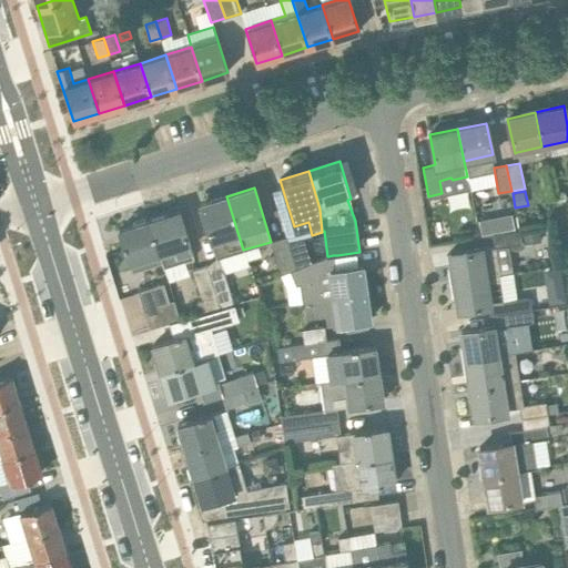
[(216,259),(243,250),(236,229),(226,196),(200,204),(216,259)]
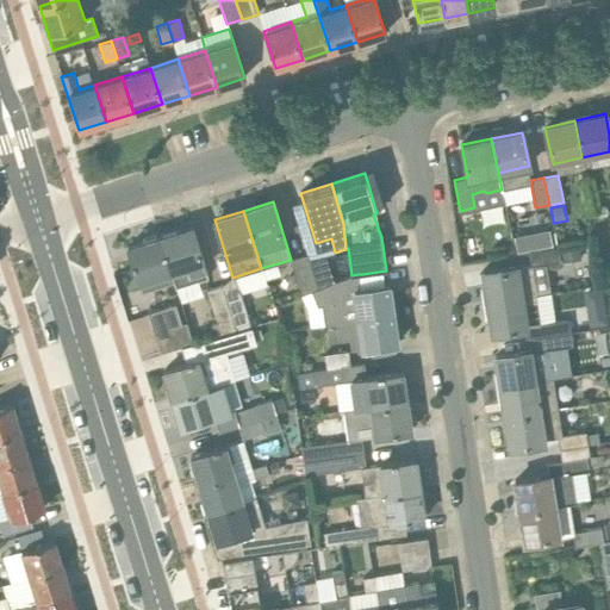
[(175,288),(209,278),(192,226),(160,237),(174,281),(175,288)]
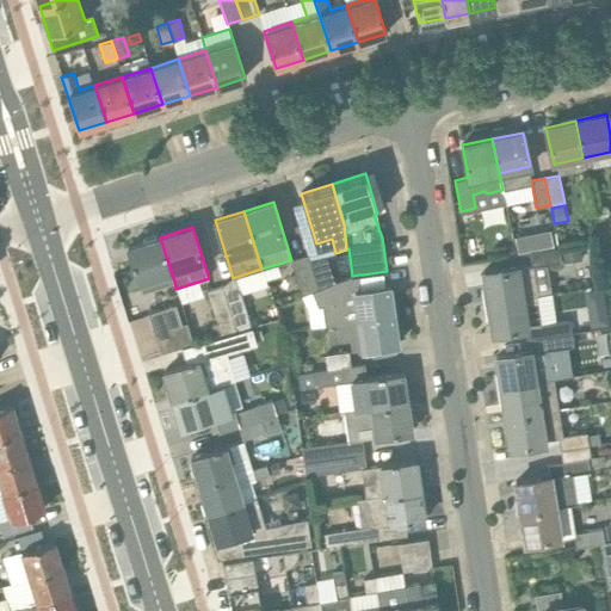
[(516,253),(532,250),(530,235),(512,239),(516,253)]
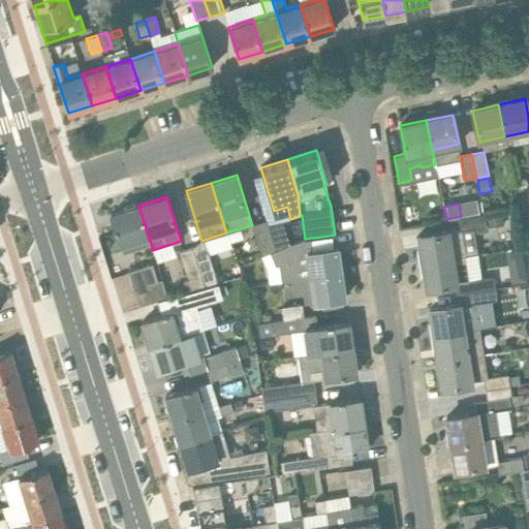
[(134,250),(151,244),(138,206),(111,215),(121,248),(132,245),(134,250)]
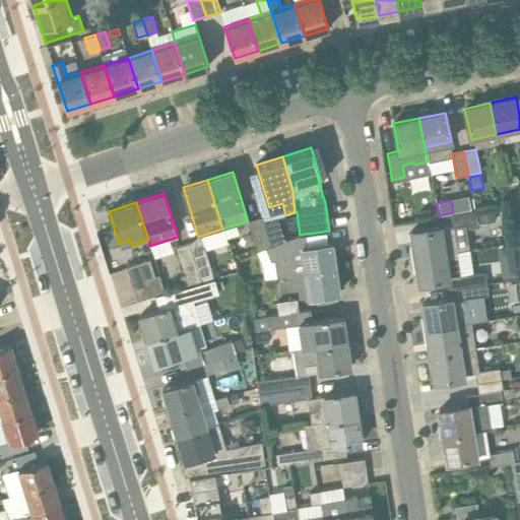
[(453,224),(466,222),(477,221),(475,210),(451,214),(453,224)]
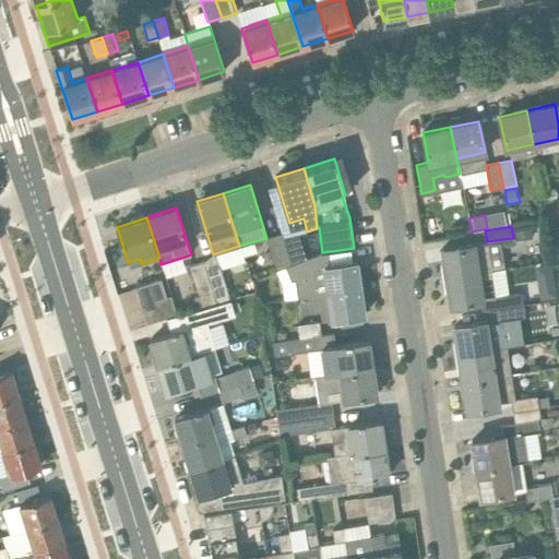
[(531,226),(514,229),(515,240),(533,237),(531,226)]
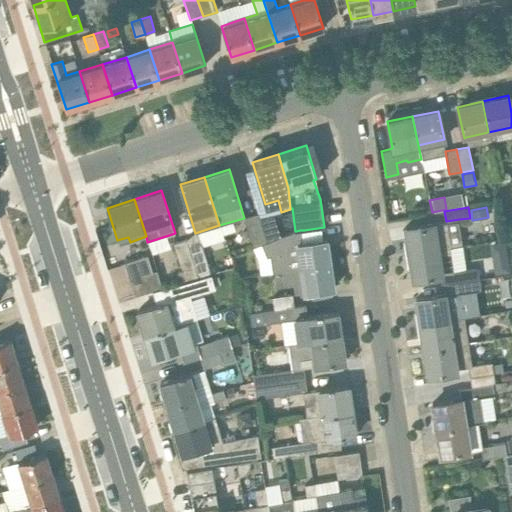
[(266,243),(280,237),(273,214),(259,218),(266,243)]
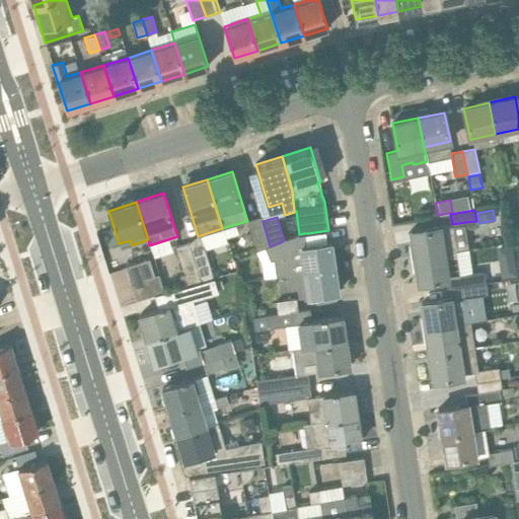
[(266,248),(270,246),(263,221),(248,225),(256,250),(266,248)]
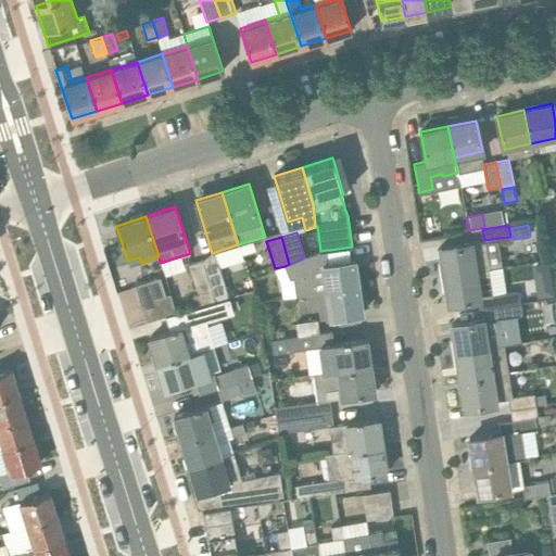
[(444,275),(489,268),(484,240),(440,248),(444,275)]
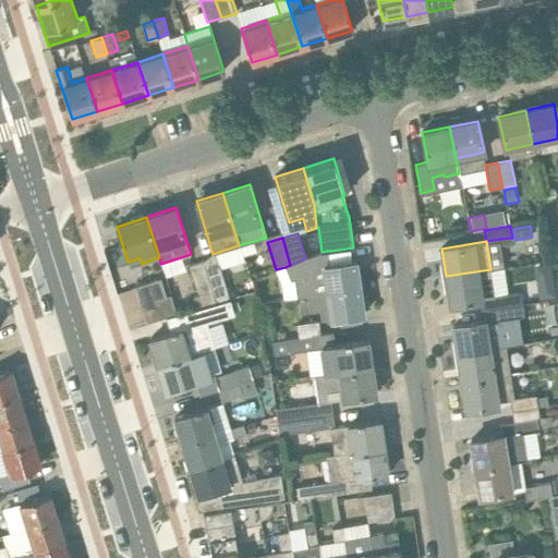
[(307,295),(360,288),(355,261),(338,264),(338,262),(328,264),(327,251),(323,252),(322,252),(305,258),(290,265),(286,267),(291,280),(295,279),(298,296),(307,295)]
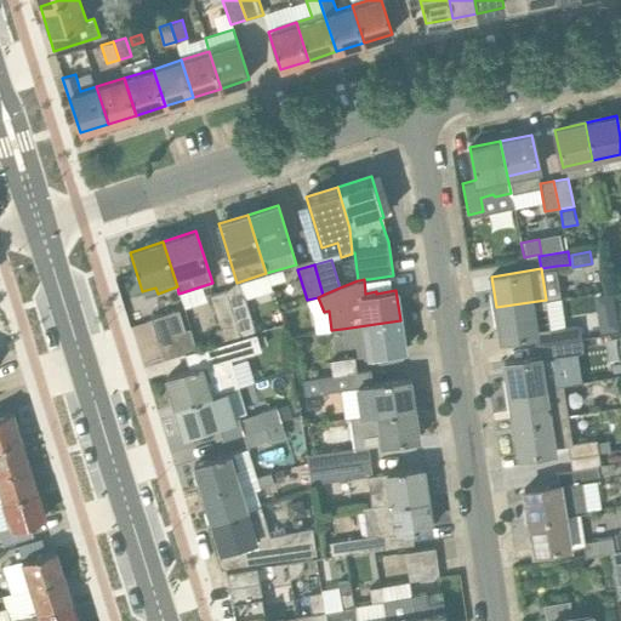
[(221,343),(241,337),(228,295),(227,291),(211,295),(221,329),(216,330),(221,343)]
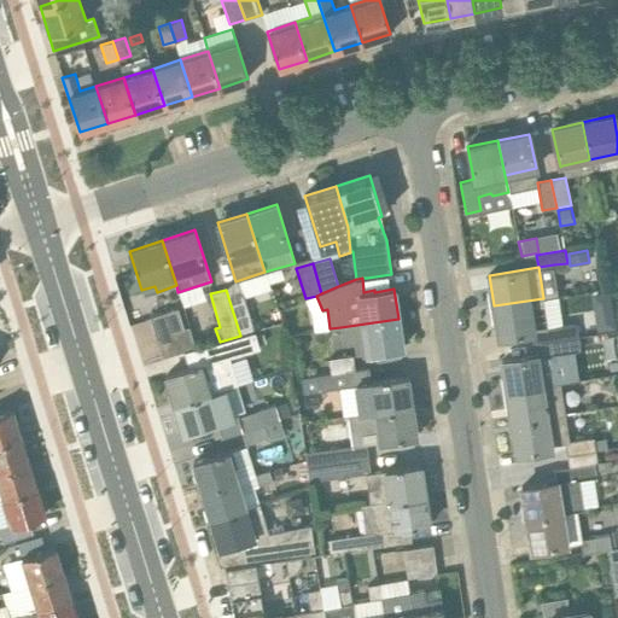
[(240,336),(255,332),(243,292),(242,293),(240,290),(227,293),(240,336)]
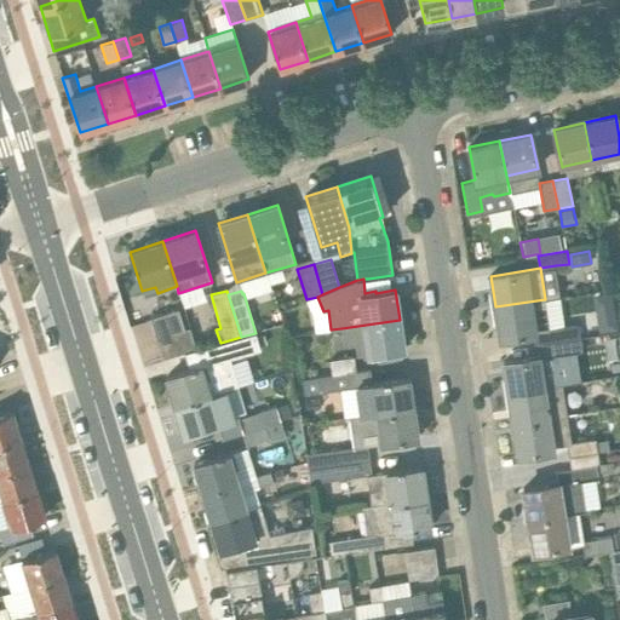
[(535,345),(580,338),(578,325),(549,328),(545,299),(495,306),(500,338),(533,333),(535,345)]
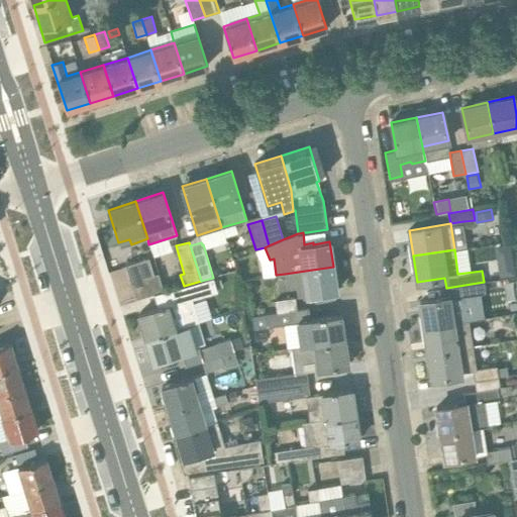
[(125,266),(136,299),(164,291),(158,273),(153,275),(148,257),(125,266)]
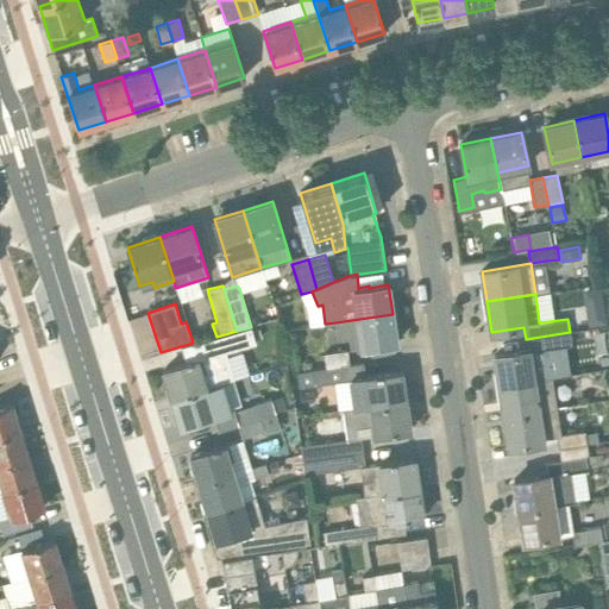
[(589,312),(592,326),(607,324),(603,308),(589,312)]
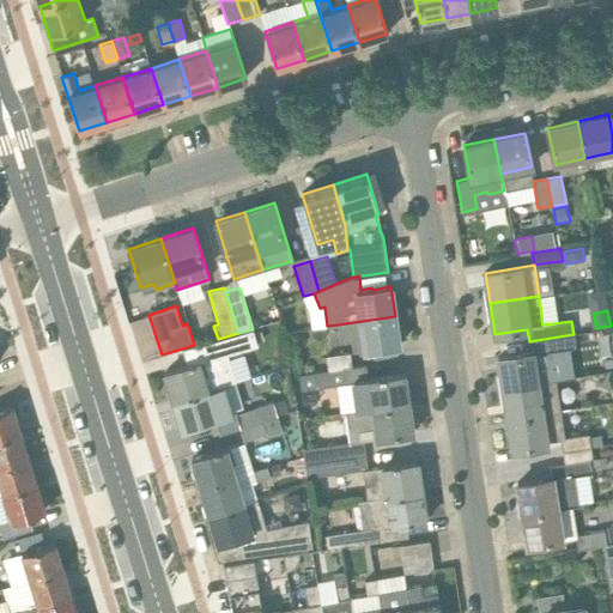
[(340,341),(352,340),(353,352),(399,345),(395,316),(338,325),(340,341)]
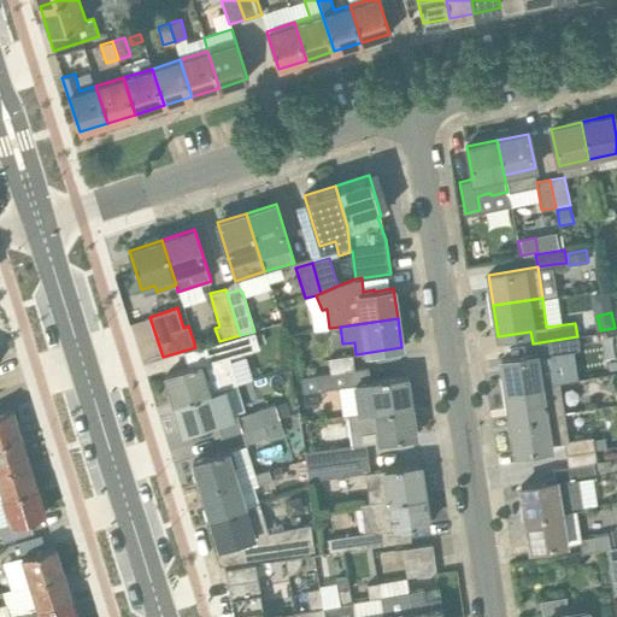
[(175,404),(229,387),(236,385),(228,356),(259,346),(256,331),(188,352),(192,365),(188,366),(188,368),(165,375),(175,404)]
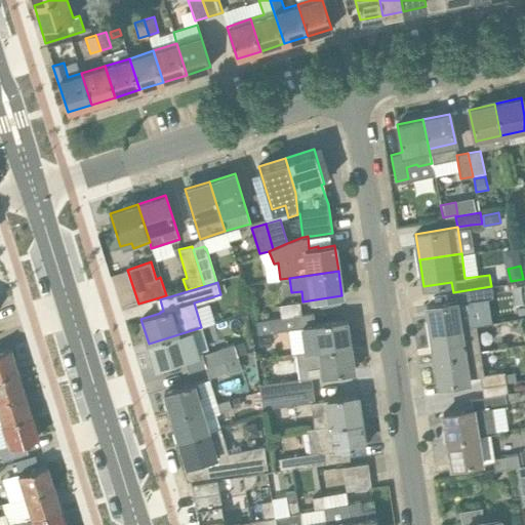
[(431,333),(462,328),(460,313),(482,310),(480,298),(492,296),(491,286),(453,292),(454,303),(427,307),(431,333)]
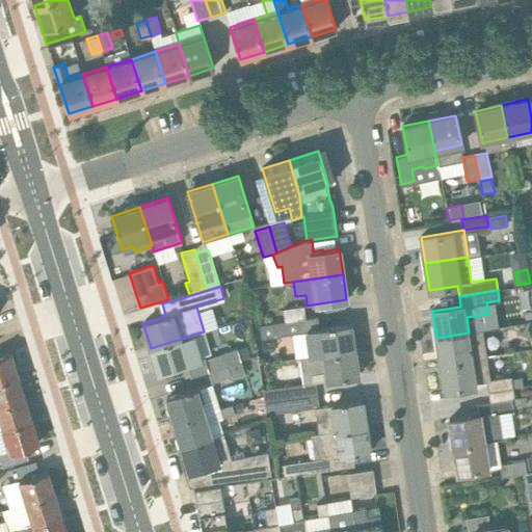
[(303,304),(283,308),(285,320),(306,317),(303,304)]
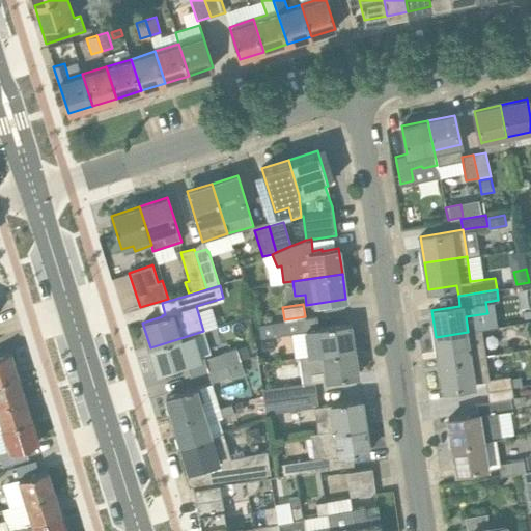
[(317,315),(305,317),(256,325),(258,338),(306,332),(309,356),(310,356),(354,350),(350,324),(333,327),(333,325),(329,326),(329,327),(319,329),(317,315)]
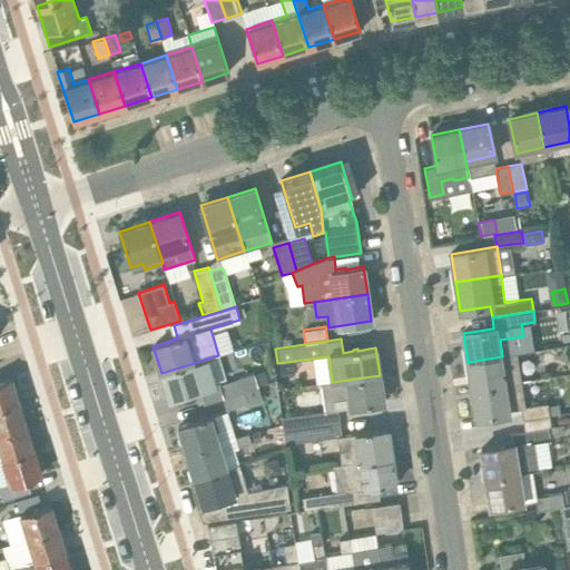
[(472,390),(521,382),(517,354),(502,356),(468,362),(472,390)]
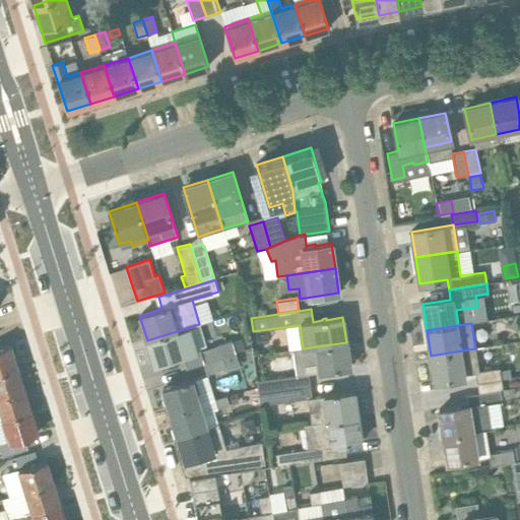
[(154,364),(198,350),(191,327),(193,326),(147,340),(154,364)]
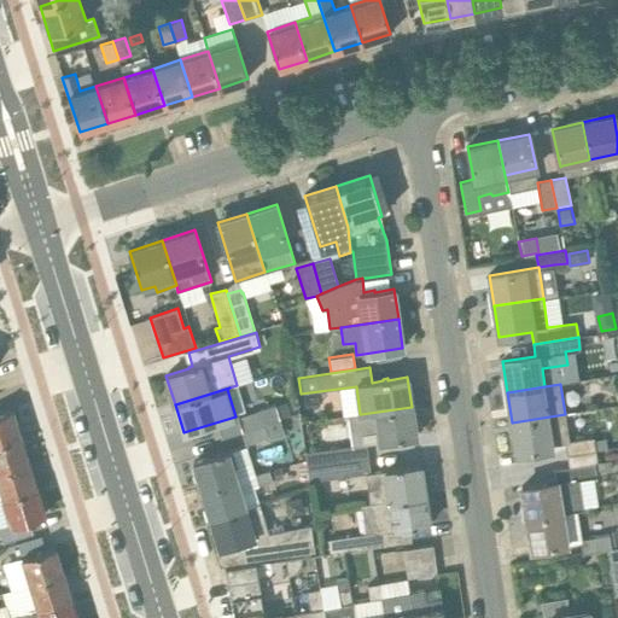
[(290,402),(277,406),(279,418),(280,419),(293,415),(290,402)]
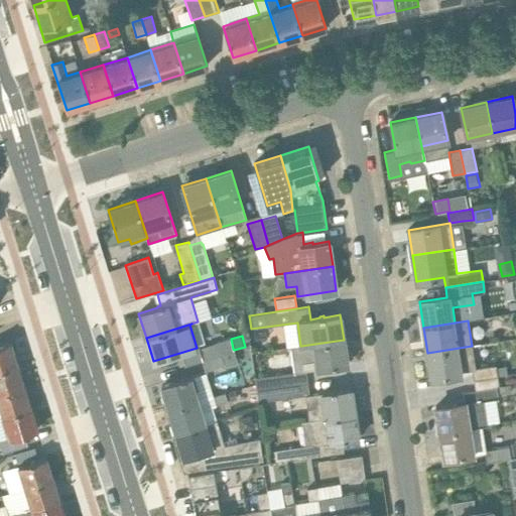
[(203,360),(234,350),(231,339),(199,349),(203,360)]
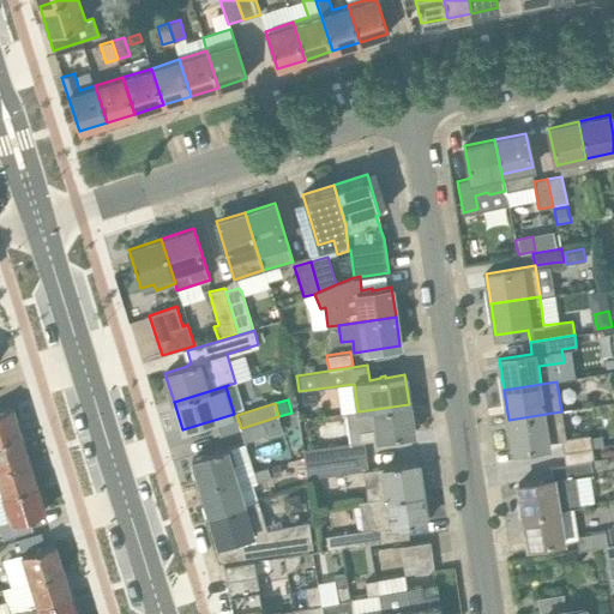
[(375,428),(377,439),(414,433),(409,404),(359,411),(361,431),(375,428)]
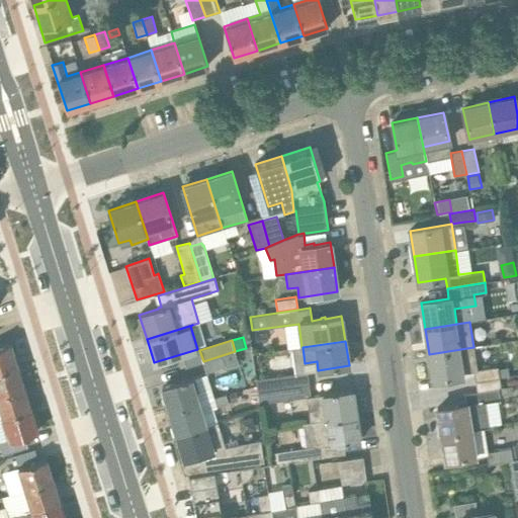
[(0,370),(17,365),(10,343),(0,346),(0,370)]
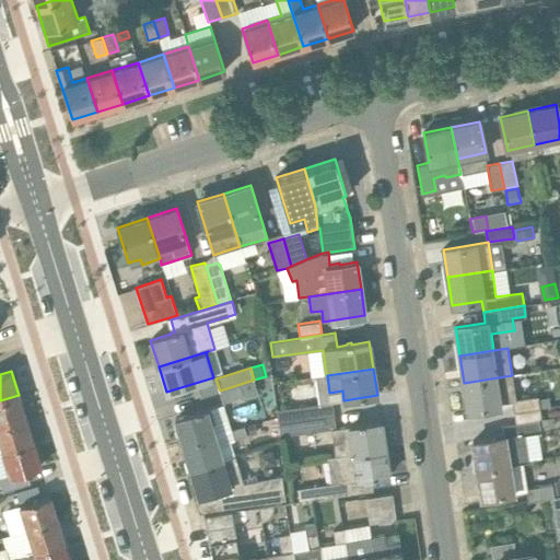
[(513,400),(516,400),(512,375),(464,383),(468,411),(502,406),(502,403),(513,400)]
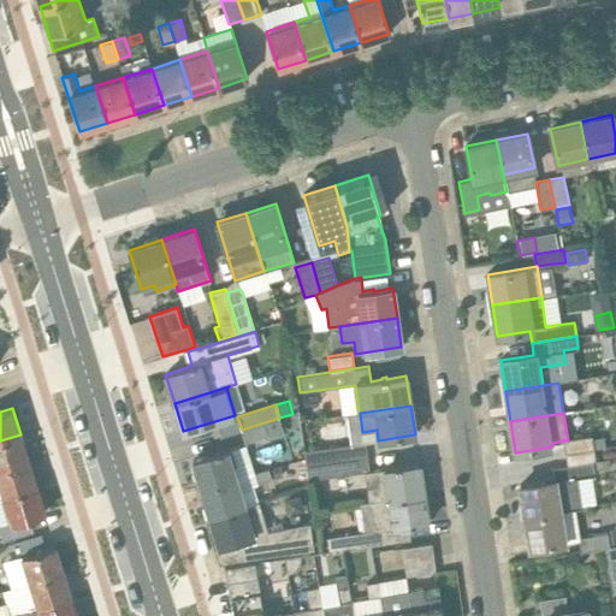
[(279,418),(242,430),(246,443),(283,432),(279,418)]
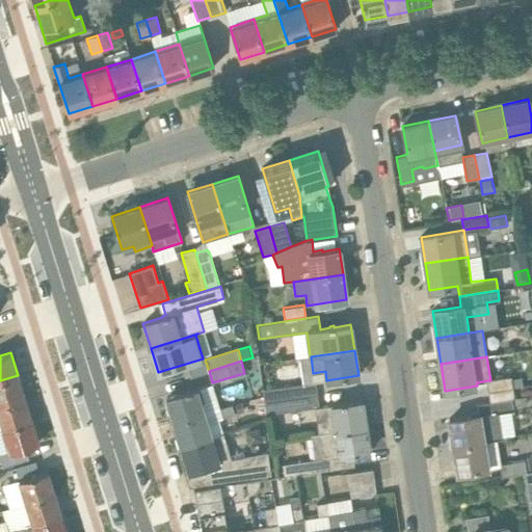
[(0,405),(25,398),(18,375),(0,380),(0,405)]
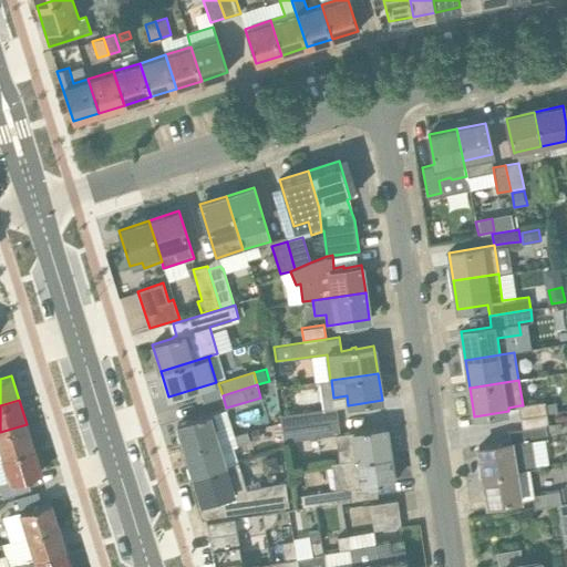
[(521,418),(546,413),(545,401),(523,405),(519,405),(521,418)]
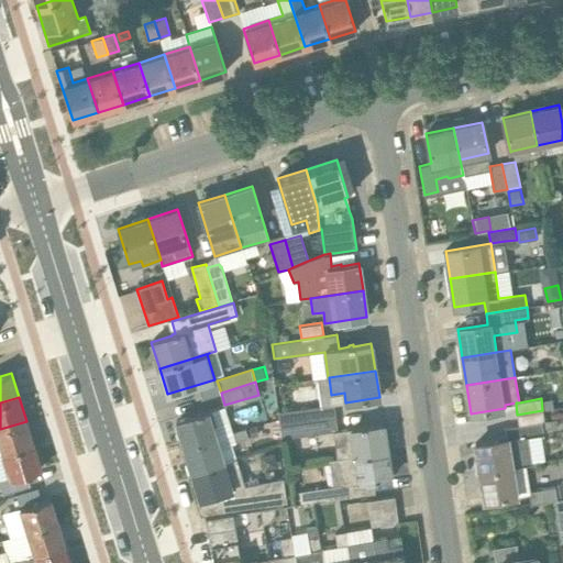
[(552,399),(541,400),(542,410),(554,409),(552,399)]
